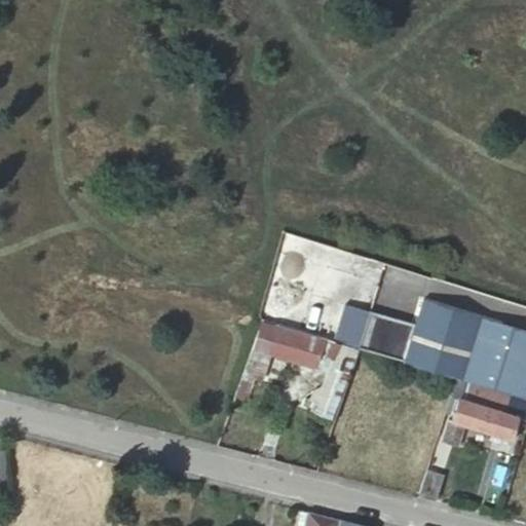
[(380,308),(367,351),(407,364),(456,378),(462,380),(481,318),(422,300),(416,320),(380,308)]
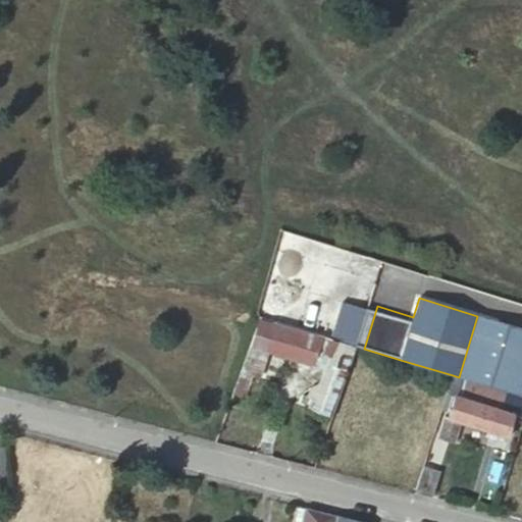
[(479,383),(518,396),(521,381),(521,328),(477,316),(459,377),(462,378),(479,383)]
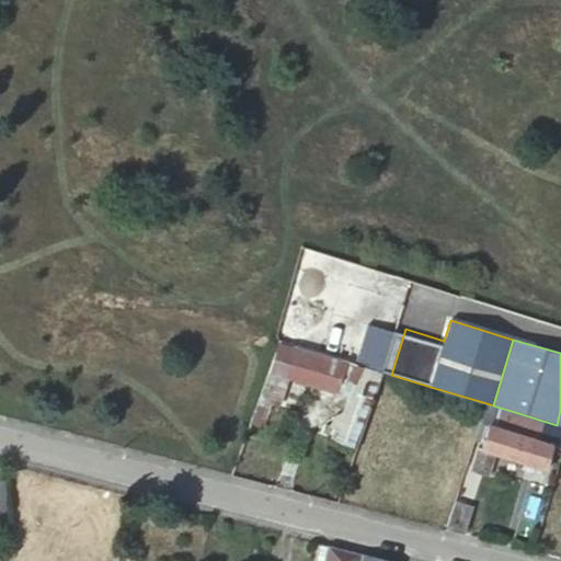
[(340,358),(281,341),(268,377),(260,398),(279,405),(289,379),(336,392),(338,388),(348,362),(340,358)]
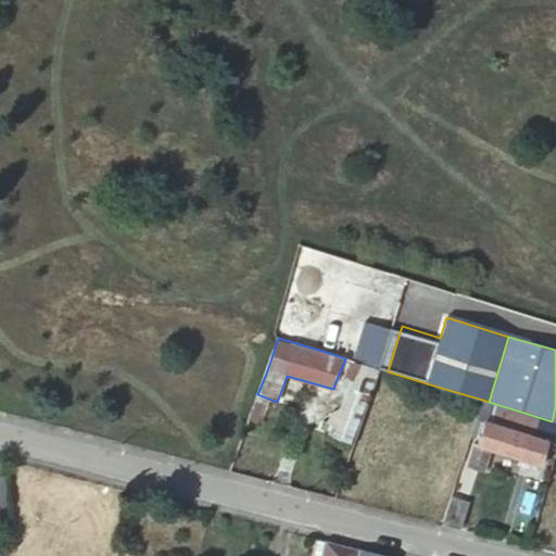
[(368,365),(345,358),(335,384),(349,389),(329,433),(351,442),(379,368),(368,365)]
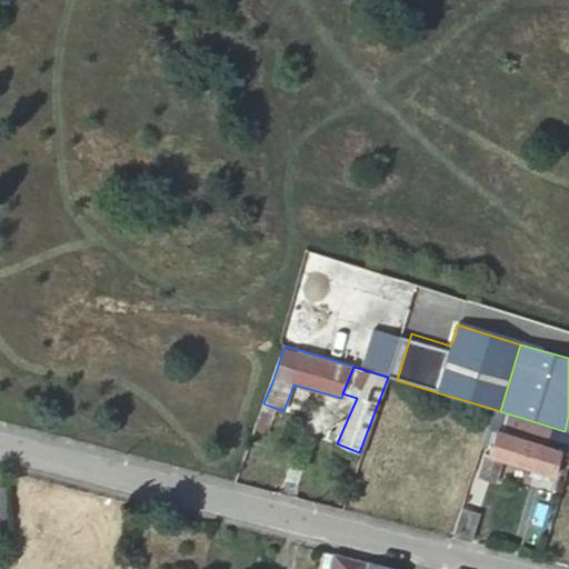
[(500,411),(493,409),(490,420),(500,423),(503,412),(500,411)]
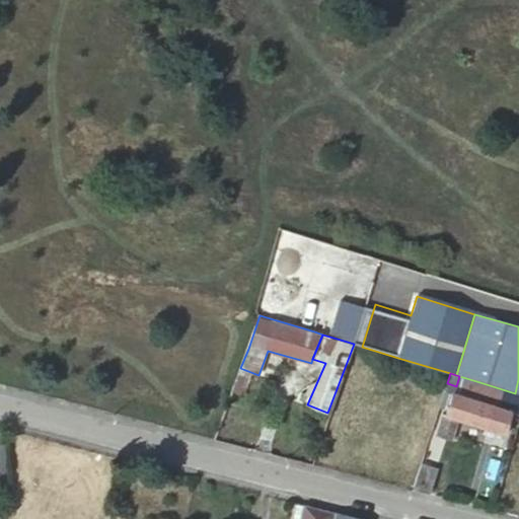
[(476,381),(459,376),(456,386),(446,416),(442,415),(436,435),(452,439),(458,420),(466,422),(476,381)]
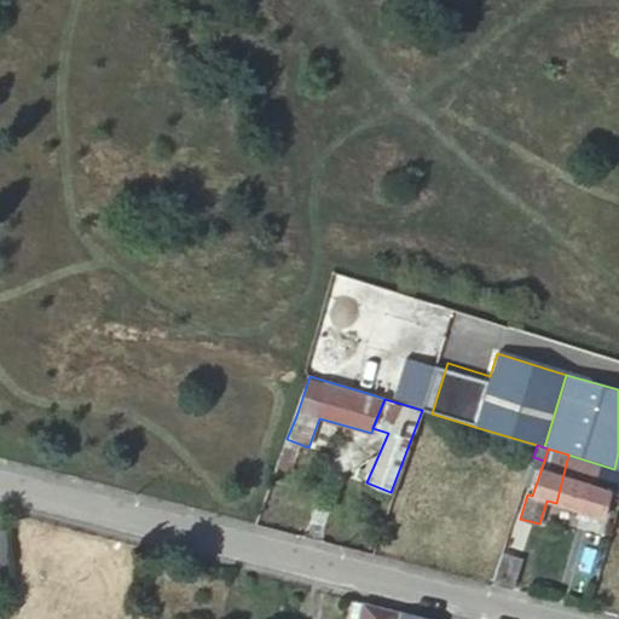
[(611,485),(618,487),(618,470),(614,469),(568,455),(556,503),(602,518),(611,485)]
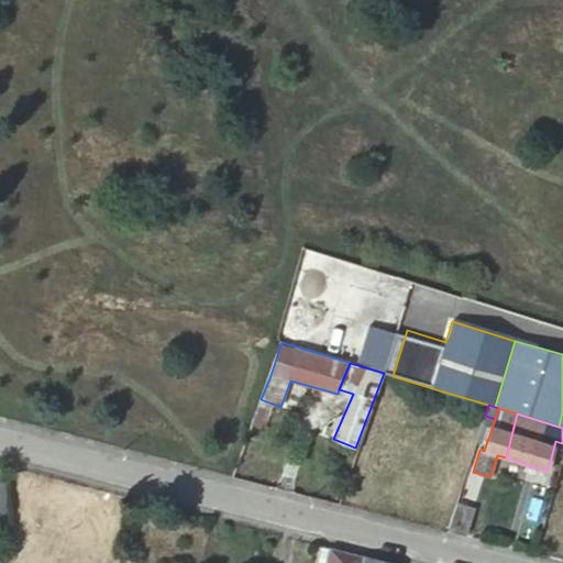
[(456,505),(474,511),(477,497),(460,493),(456,505)]
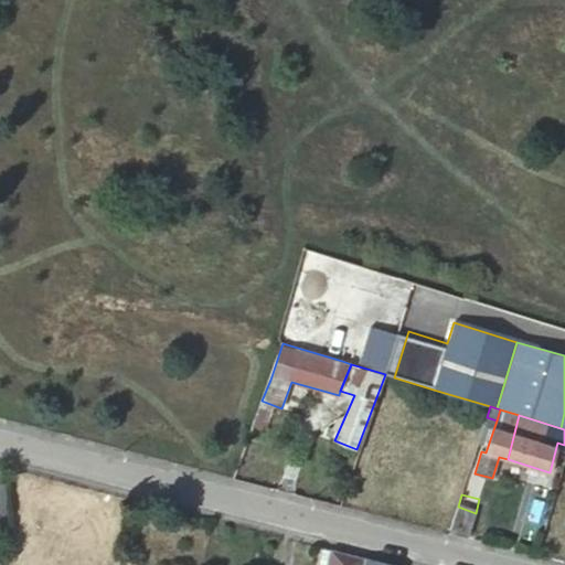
[(449,534),(467,539),(476,513),(458,507),(449,534)]
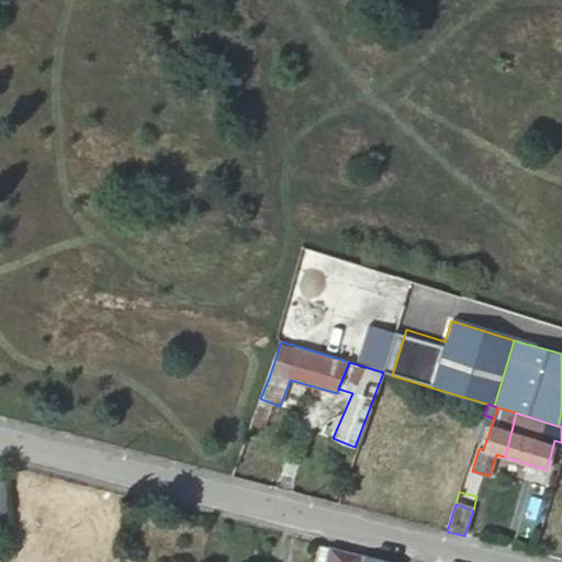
[(324,561),(328,547),(319,544),(315,561),(324,561)]
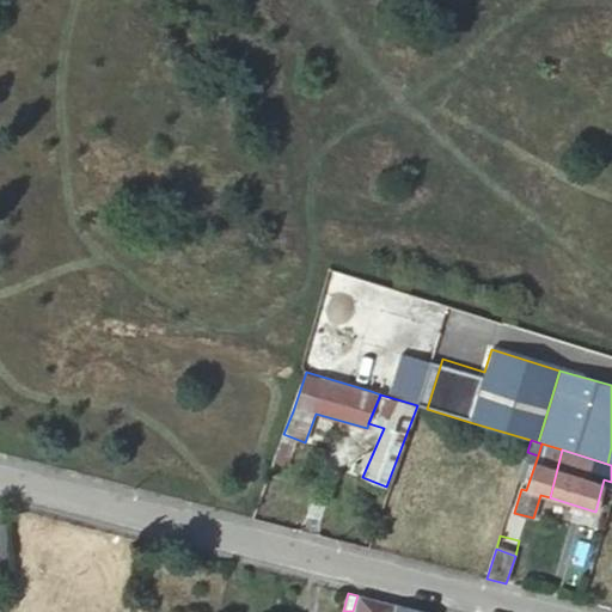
[(392,611),(395,605),(357,595),(353,611),(392,611)]
